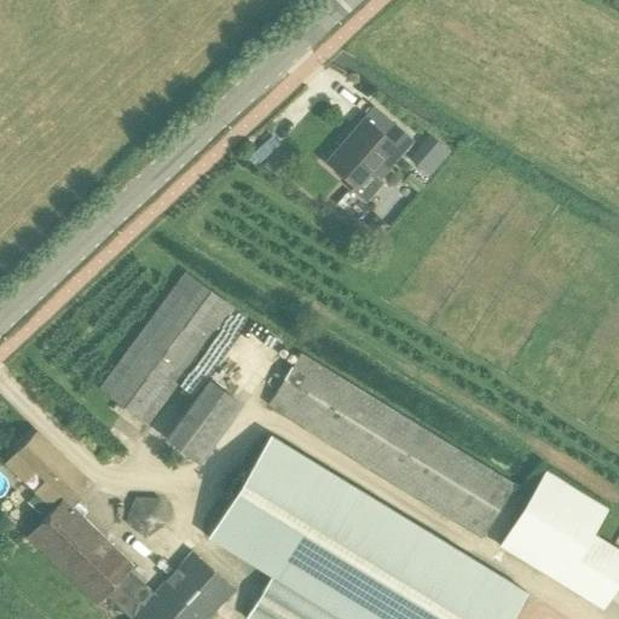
[(393,123),(383,136),(364,119),(327,162),(356,187),(377,162),(387,171),(412,142),(393,123)]
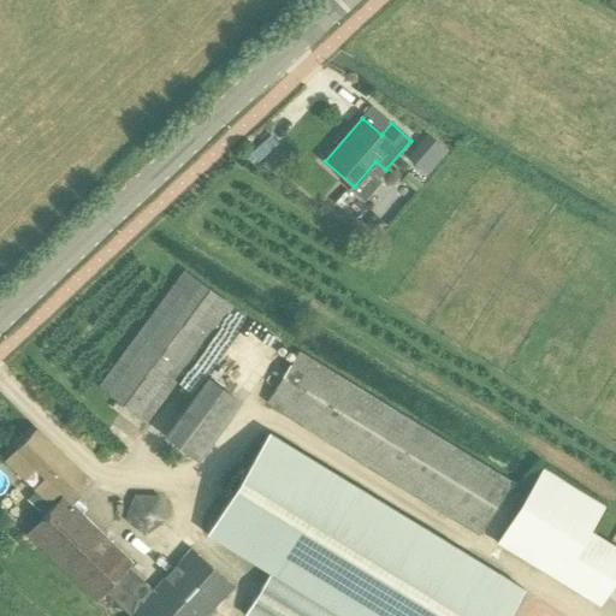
[(446,152),(427,135),(407,159),(426,175),(446,152)]
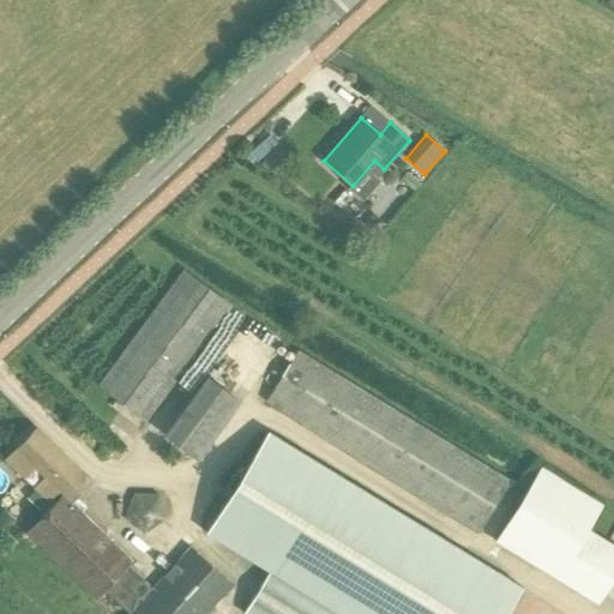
[(145,421),(230,305),(184,270),(98,386),(145,421)]
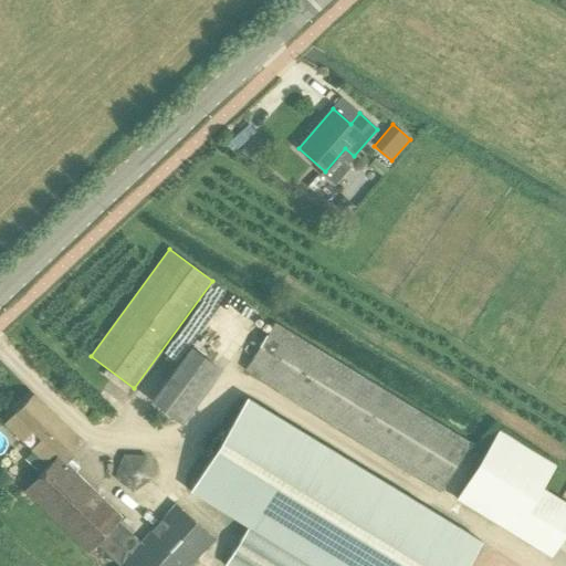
[(389,364),(376,386),(274,324),(245,370),(442,490),(471,443),(432,420),(447,398),(389,364)]
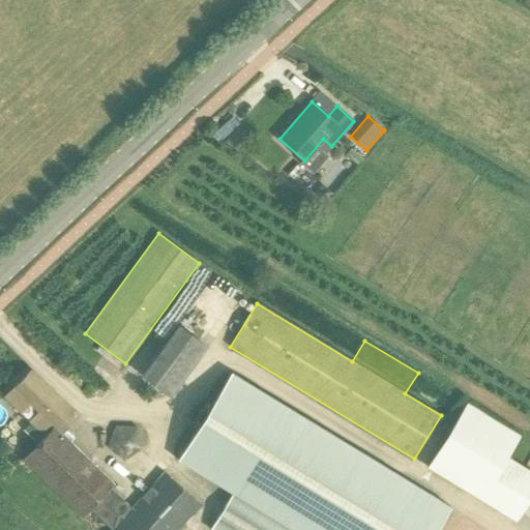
[(175,395),(208,339),(176,321),(143,377),(175,395)]
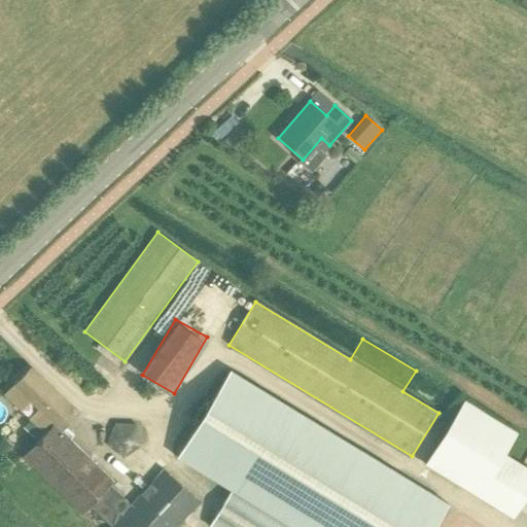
[(63,420),(74,409),(31,369),(4,395),(21,410),(26,405),(23,401),(27,398),(38,409),(29,418),(40,429),(46,423),(50,428),(23,456),(81,515),(90,506),(111,526),(109,526),(177,526),(201,502),(164,469),(131,505),(109,486),(113,482),(62,431),(68,425),(63,420)]
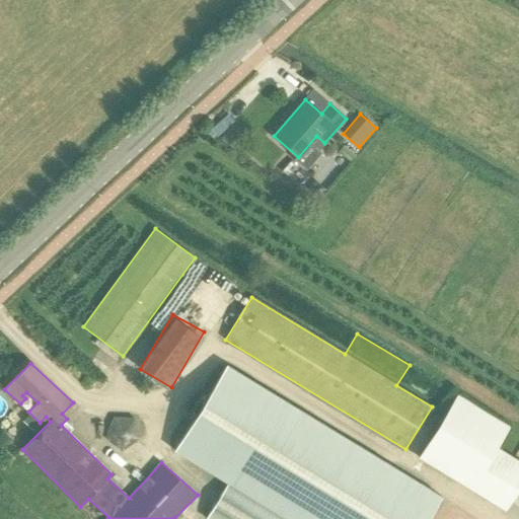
[(429,518),(444,496),(403,470),(227,363),(172,452),(227,486),(206,518),(429,518)]
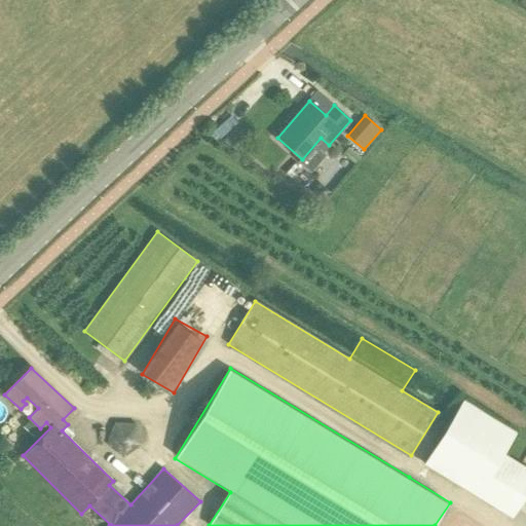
[(458,486),(512,519),(525,494),(525,466),(503,453),(516,431),(463,400),(423,464),(458,486)]
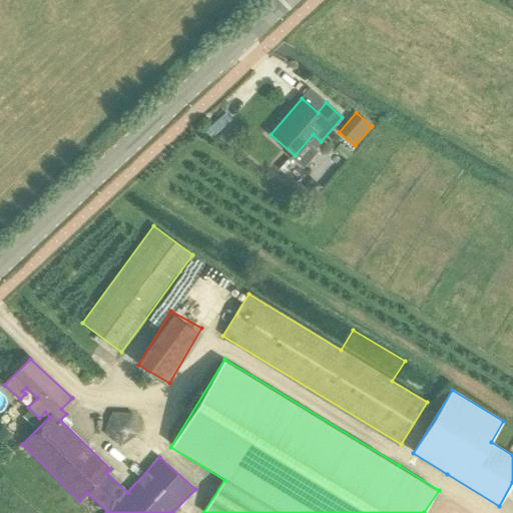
[(139,435),(133,414),(110,413),(104,433),(119,447),(139,435)]
